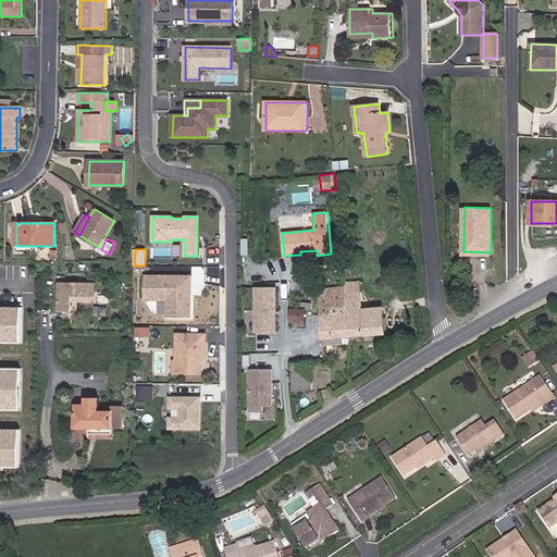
[(192,317),(192,276),(146,275),(145,300),(168,300),(168,317),(192,317)]
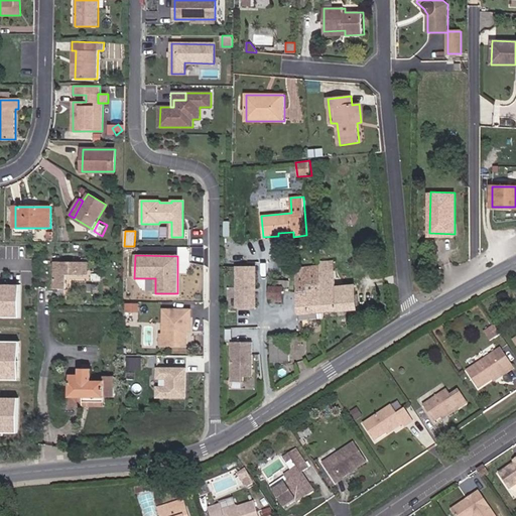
[(335,270),(334,261),(319,262),(319,266),(319,271),(335,270)]
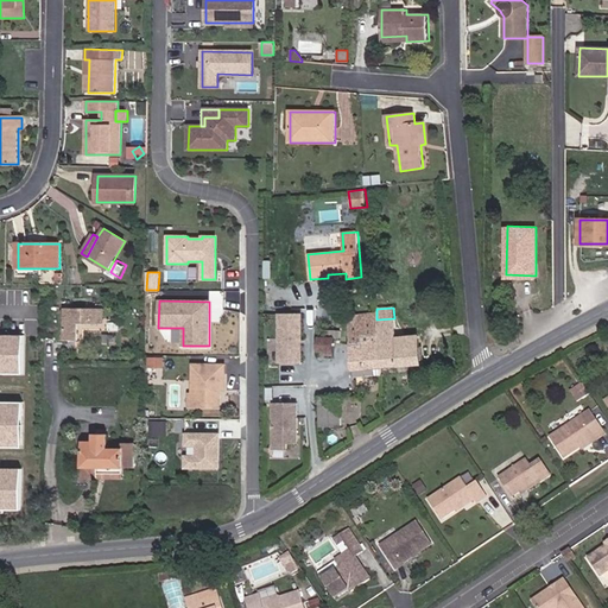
[(102,323),(102,310),(64,309),(64,341),(77,341),(78,322),(102,323)]
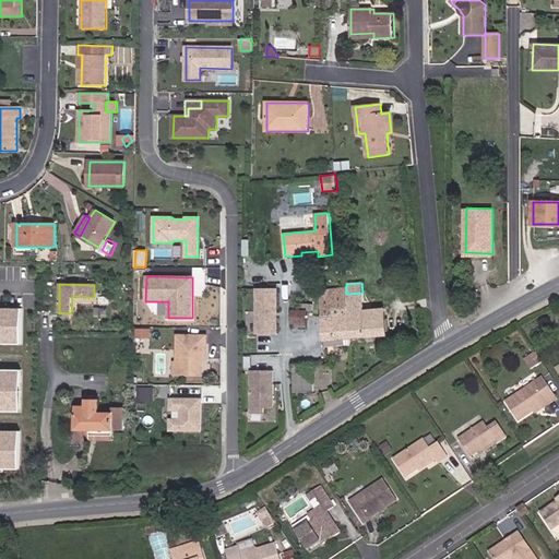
[(278,333),(278,287),(254,287),(254,333),(278,333)]
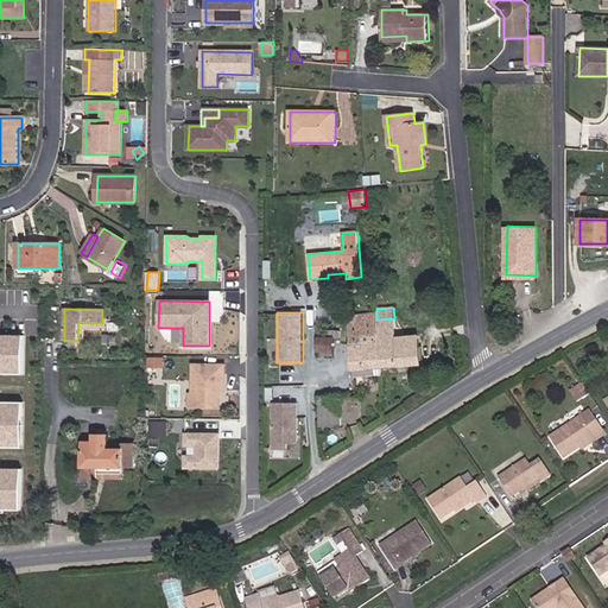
[(394,318),(377,320),(377,314),(348,316),(352,371),(420,366),(418,336),(396,337),(394,318)]
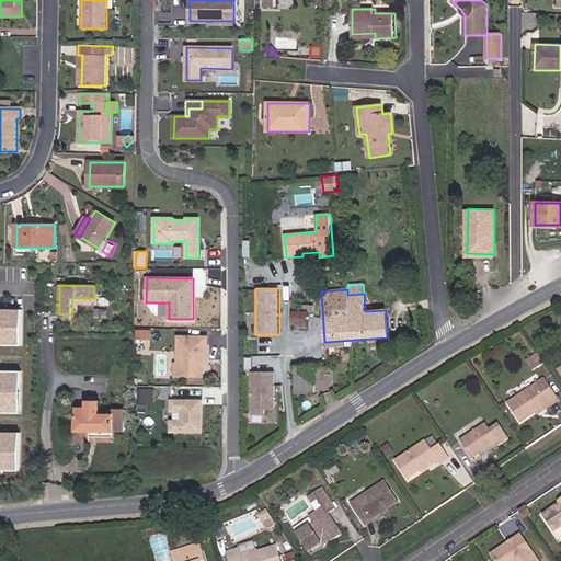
[(308,324),(308,311),(309,311),(309,306),(301,306),(301,311),(294,311),(294,324),(308,324)]
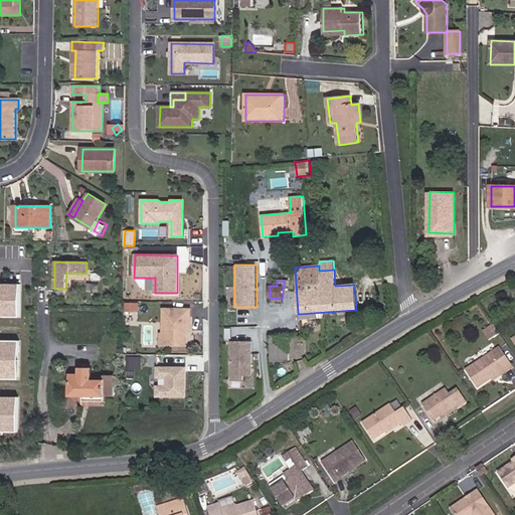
[(19,283),(0,283),(0,315),(19,316),(19,283)]
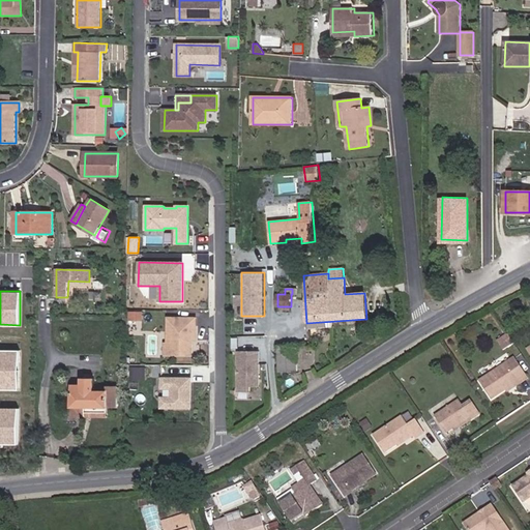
[(195,341),(196,318),(168,318),(168,344),(171,344),(171,354),(192,355),(193,341),(195,341)]
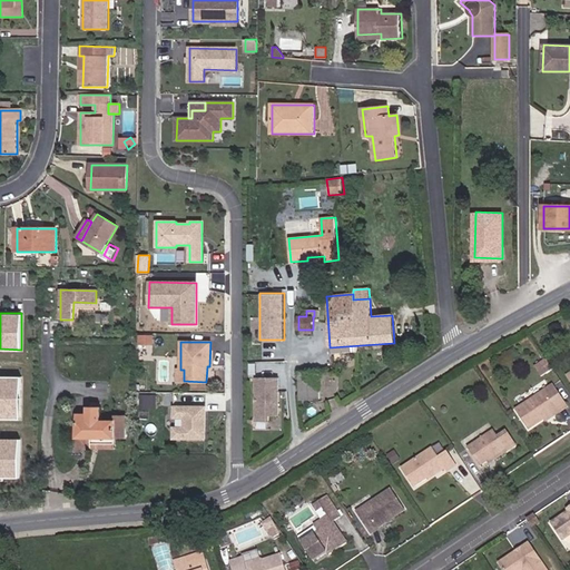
[(552,369),(547,360),(534,367),(541,376),(552,369)]
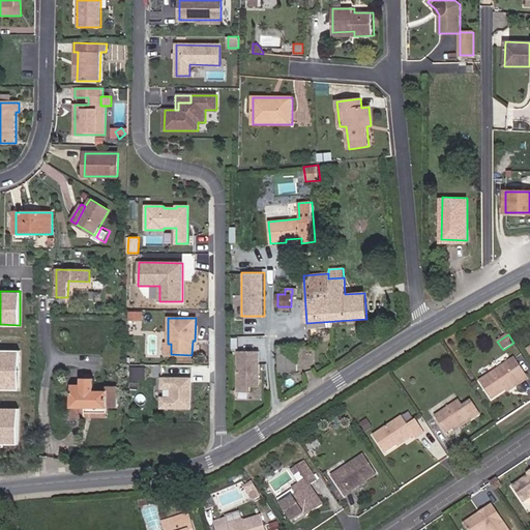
[(297,371),(296,345),(278,346),(280,372),(297,371)]
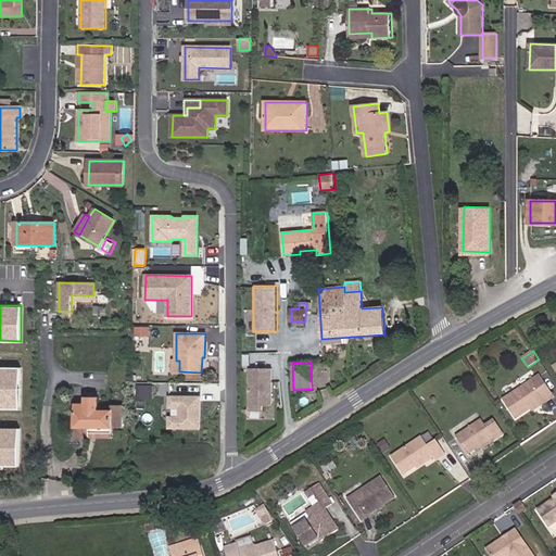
[(0,409),(20,411),(20,368),(0,367),(0,409)]
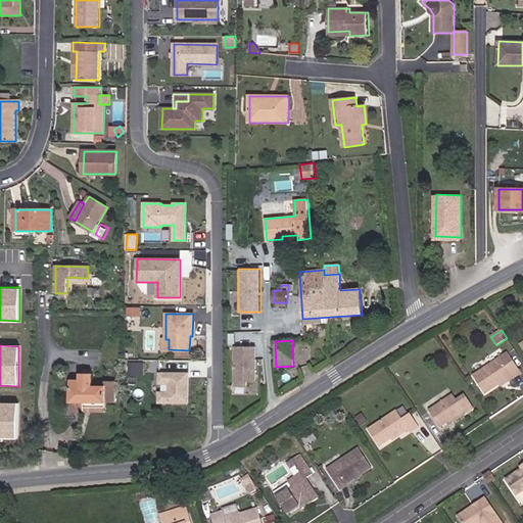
[(256,381),(256,350),(256,346),(235,345),(236,386),(248,386),(248,381),(256,381)]
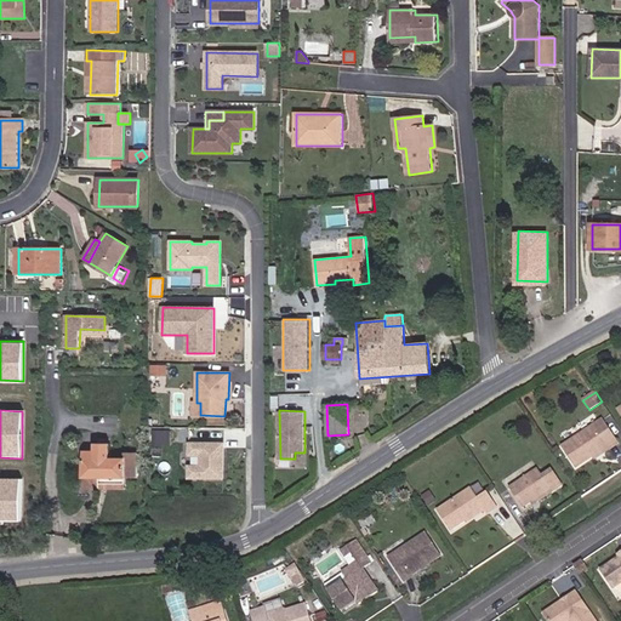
[(620,443),(603,420),(563,448),(576,468),(594,456),(608,448),(610,450),(620,443)]
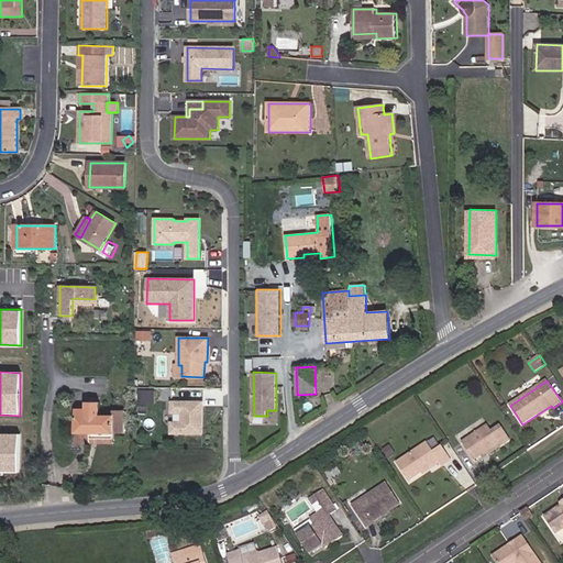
[(202,433),(203,401),(172,401),(172,410),(174,412),(181,412),(181,422),(174,422),(172,424),(172,433),(202,433)]
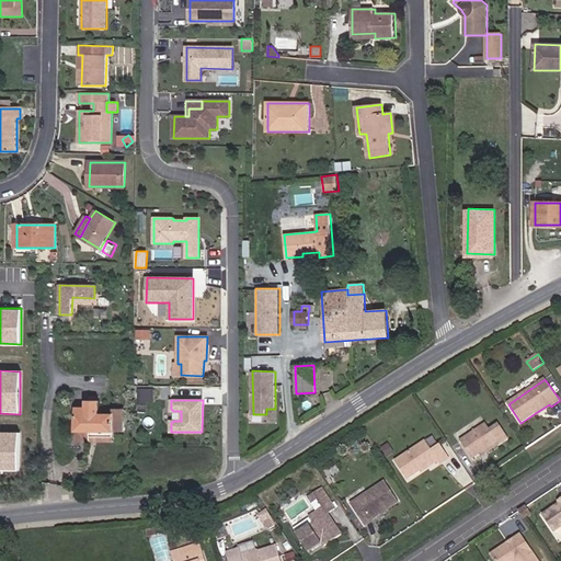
[(124,432),(124,409),(113,409),(113,414),(100,414),(100,401),(86,401),(86,408),(77,407),(76,442),(90,442),(91,432),(114,432),(124,432)]
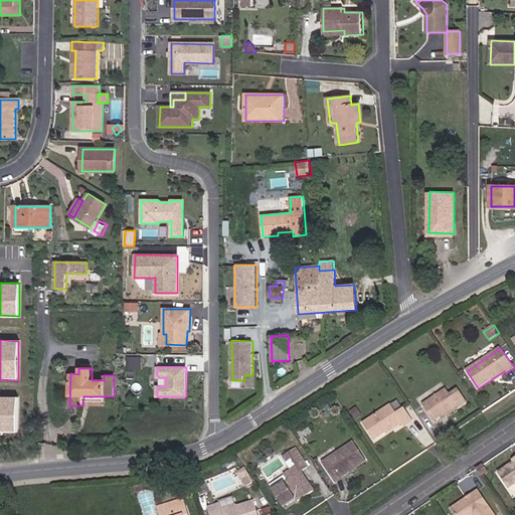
[(494,381),(506,373),(504,371),(493,378),(494,381)]
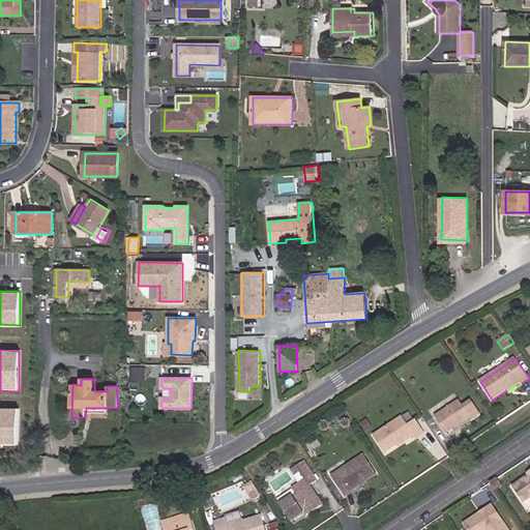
[(472,419),(479,414),(471,402),(464,407),(460,400),(435,416),(446,434),(454,429),(471,417),(472,419)]
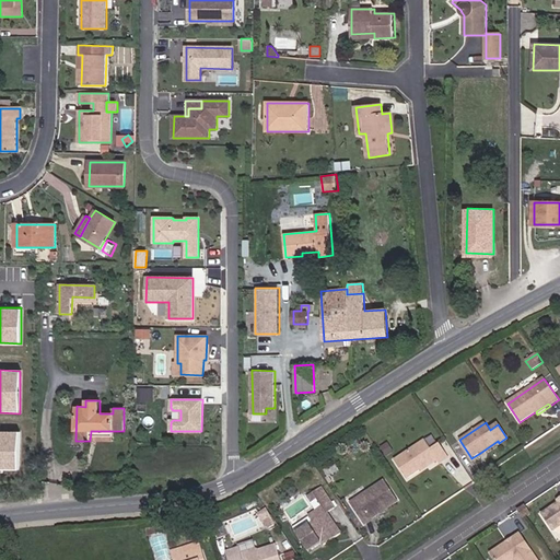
[(0,468),(19,469),(19,431),(0,430),(0,468)]
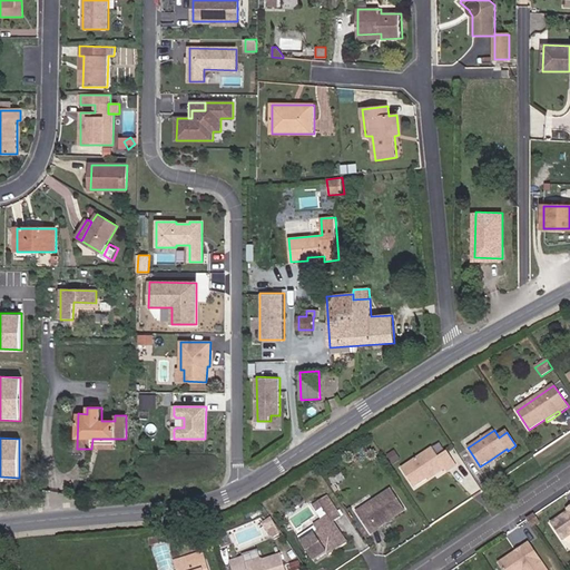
[(116,449),(116,439),(92,439),(91,449),(116,449)]
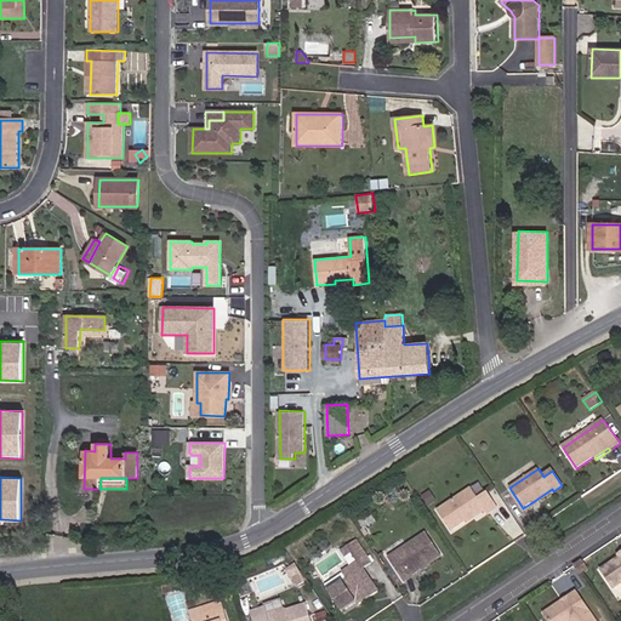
[(488,514),(497,507),(488,493),(478,499),(471,489),(438,511),(453,531),(483,510),(488,514)]
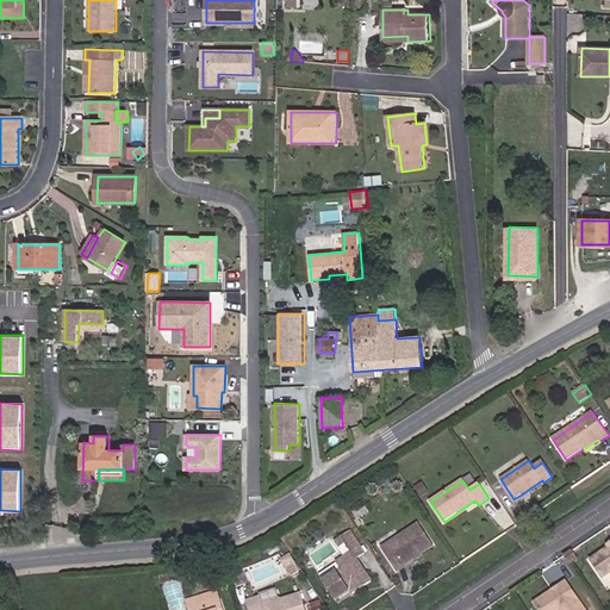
[(524,496),(543,483),(542,480),(523,493),(524,496)]
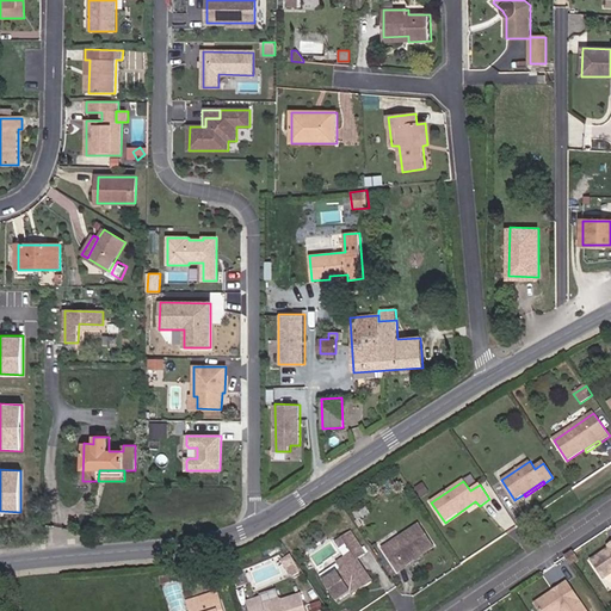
[(371,514),(366,506),(353,513),(358,522),(371,514)]
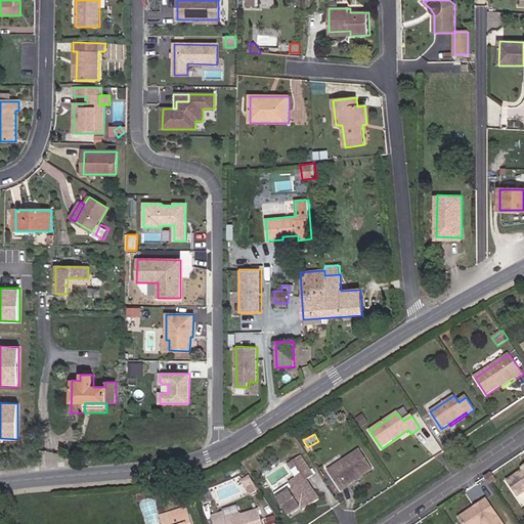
[(373,469),(360,450),(328,471),(341,490),(373,469)]
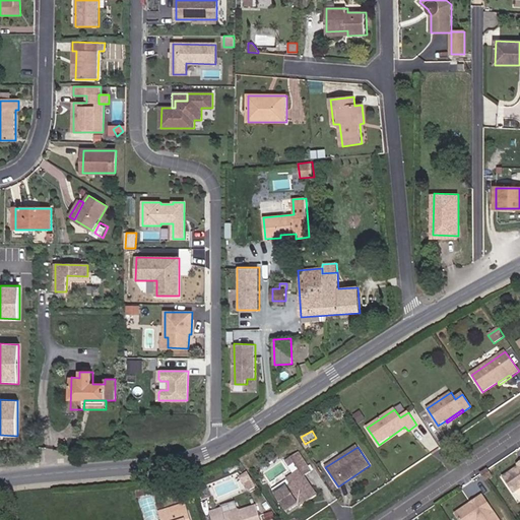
[(317,496),(304,476),(311,472),(298,453),(287,460),(291,465),(295,463),(300,470),(287,479),(291,485),(276,496),(286,512),(300,504),(301,507),(317,496)]
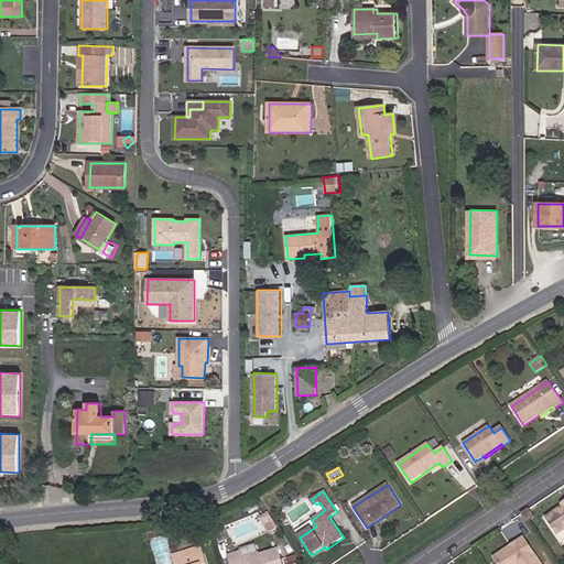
[(563,506),(563,507),(546,518),(557,534),(563,530),(563,506)]
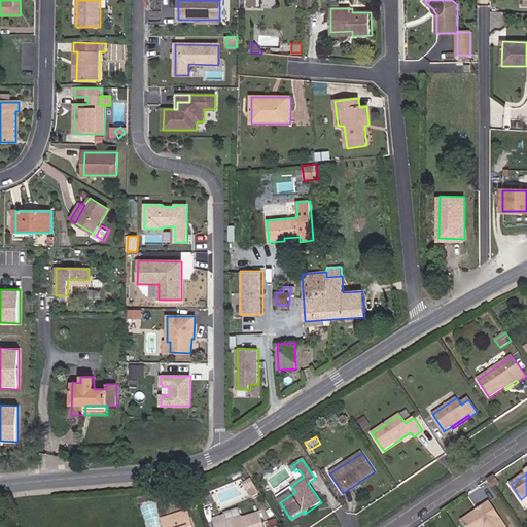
[(495,476),(487,481),(492,488),(499,483),(495,476)]
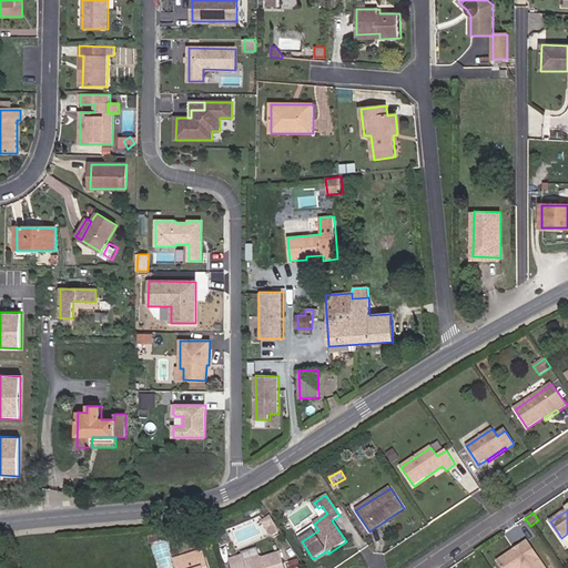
[(302,541),(318,530),(314,524),(297,536),(302,541)]
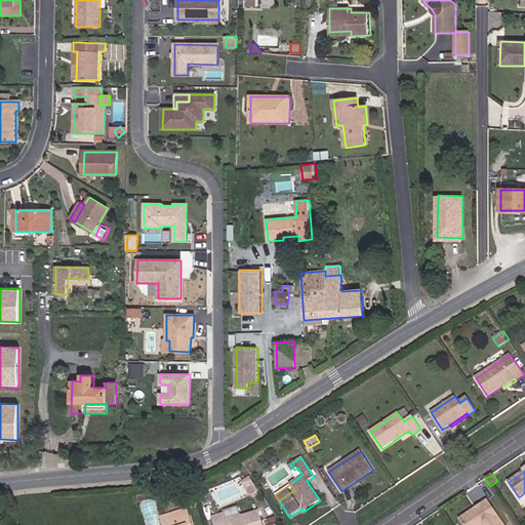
[(146,500),(144,491),(132,493),(135,503),(146,500)]
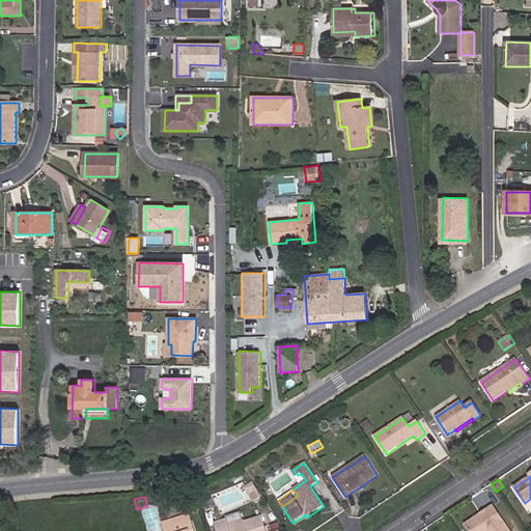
[(509,530),(494,506),(486,511),(487,512),(483,515),(482,513),(466,525),(469,530),(509,530)]
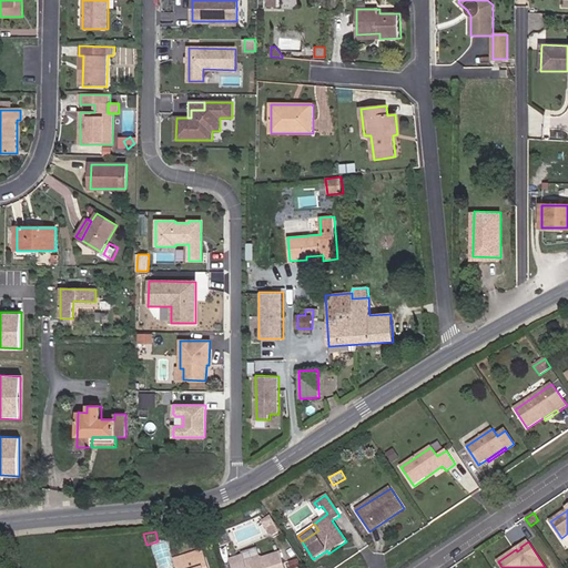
[(166,543),(154,546),(160,567),(168,567),(173,567),(166,543)]
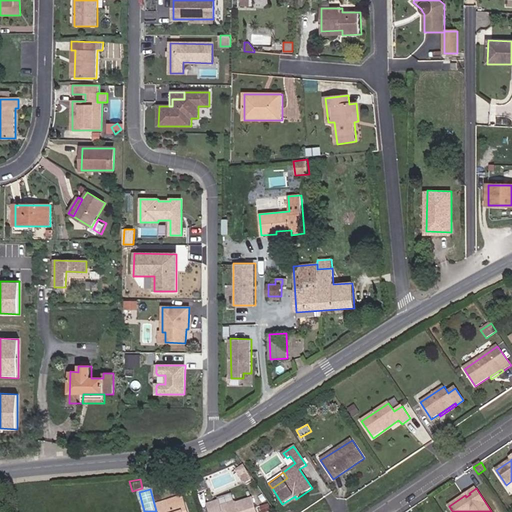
[(234,502),(231,494),(217,499),(218,501),(220,507),(234,502)]
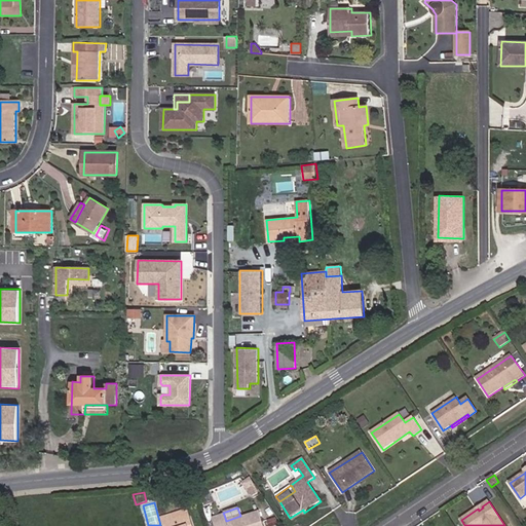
[(191,525),(187,511),(166,517),(170,525),(164,525),(191,525)]
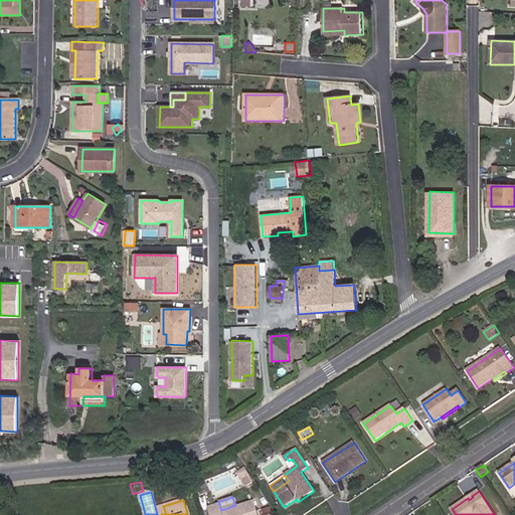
[(258,514),(253,502),(238,506),(235,505),(221,510),(219,504),(209,508),(211,514),(258,514)]
